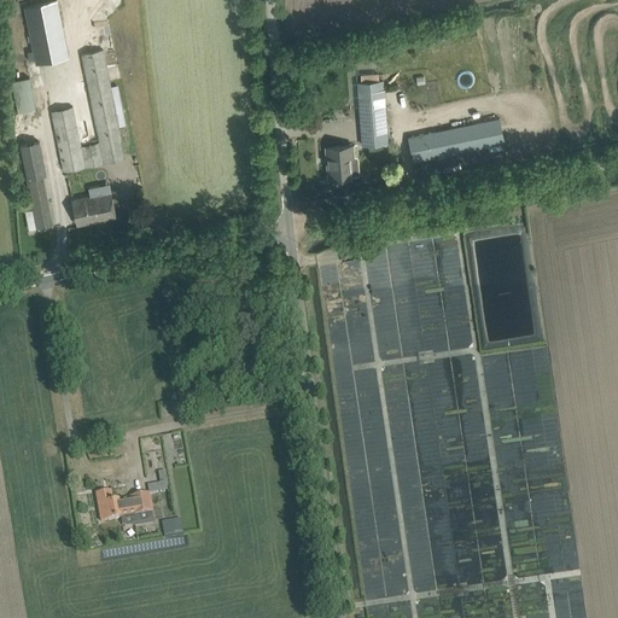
[(35,64),(41,63),(69,57),(57,0),(56,0),(24,6),(35,64)]
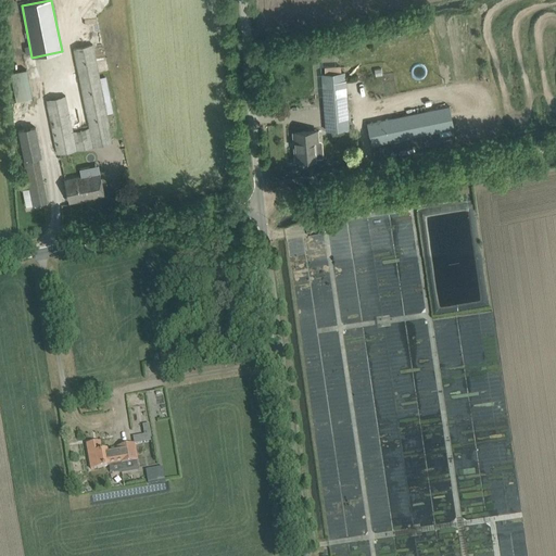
[(113,142),(88,19),(67,23),(89,128),(74,131),(66,95),(46,99),(57,153),(113,142)]
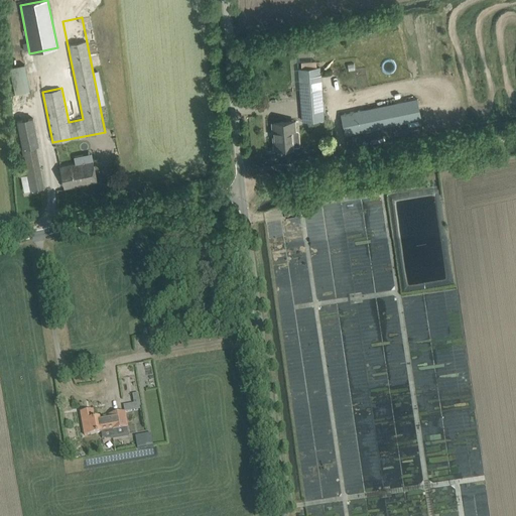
[(388,58),(382,67),(390,73),(396,65),(388,58)]
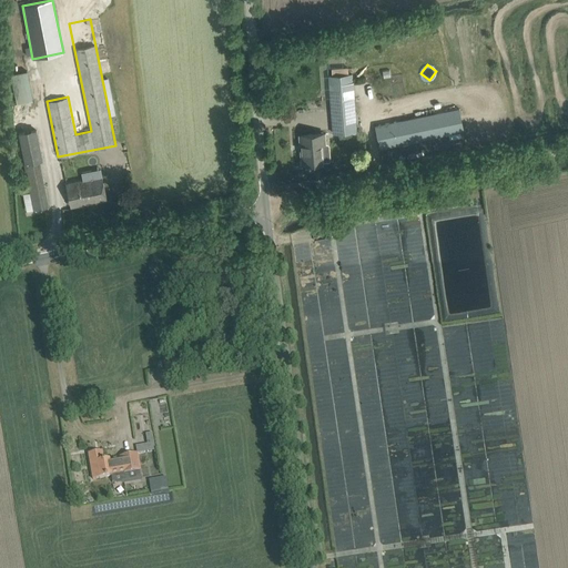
[(17,104),(33,101),(27,71),(11,74),(17,104)]
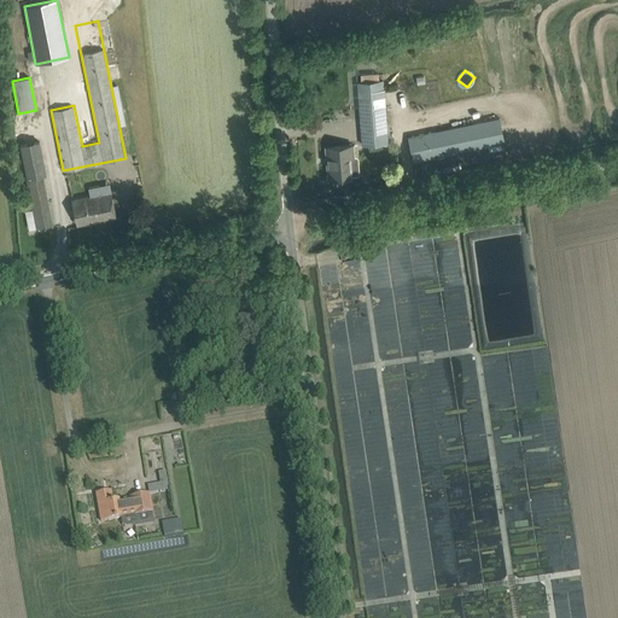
[(386,126),(383,80),(357,82),(362,145),(389,143),(388,130),(395,130),(394,124),(386,126)]
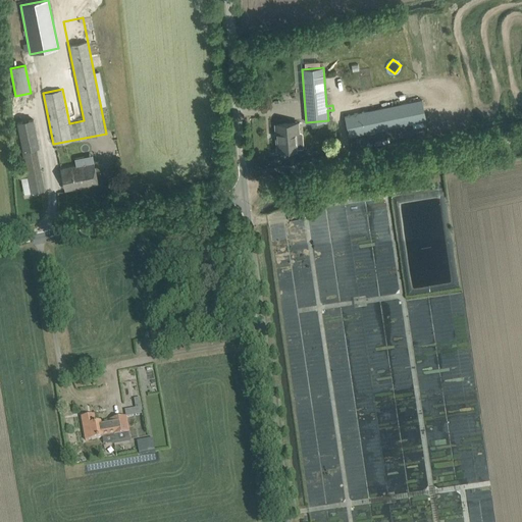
[(350,137),(426,120),(422,99),(355,113),(346,115),(350,137)]
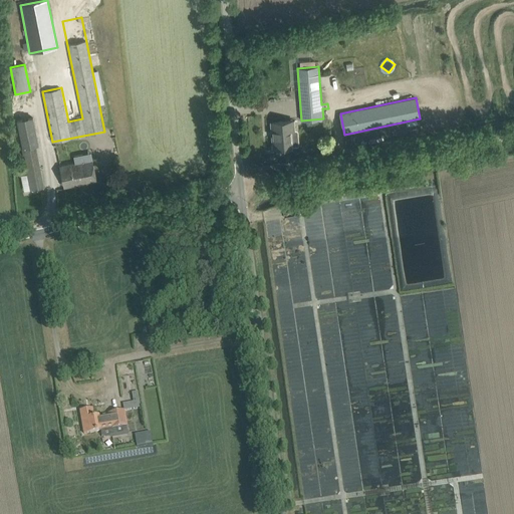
[(33,116),(17,119),(28,174),(22,175),(25,191),(31,190),(44,187),(35,145),(39,145),(33,116)]
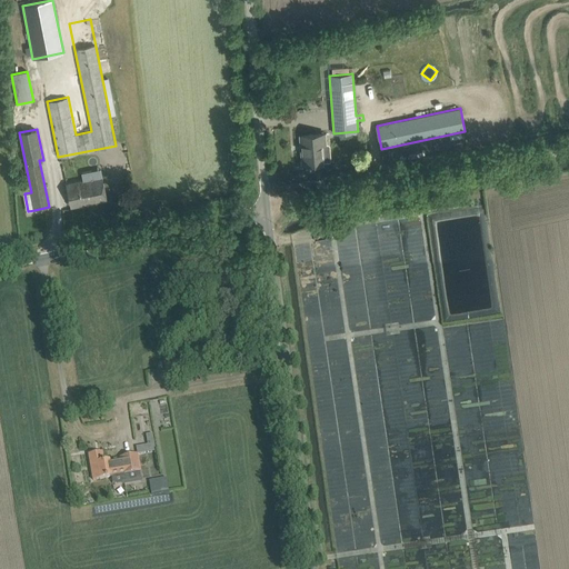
[(303,151),(302,151),(303,163),(305,163),(309,163),(309,165),(311,165),(311,163),(322,162),(321,145),(326,143),(326,133),(302,136),(303,151)]
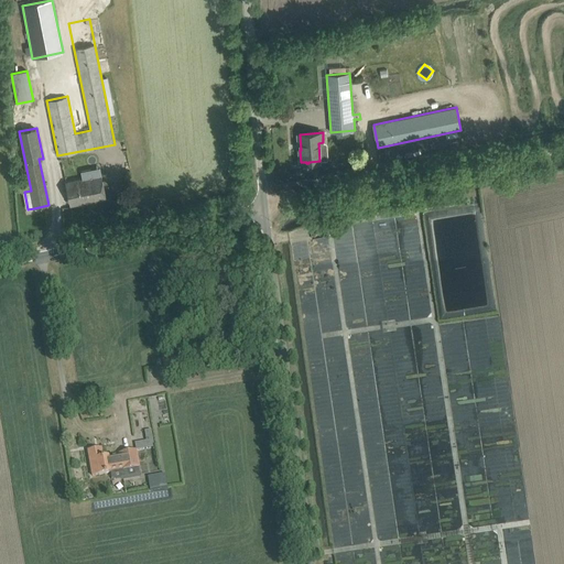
[(71,205),(106,197),(101,176),(67,183),(71,205)]
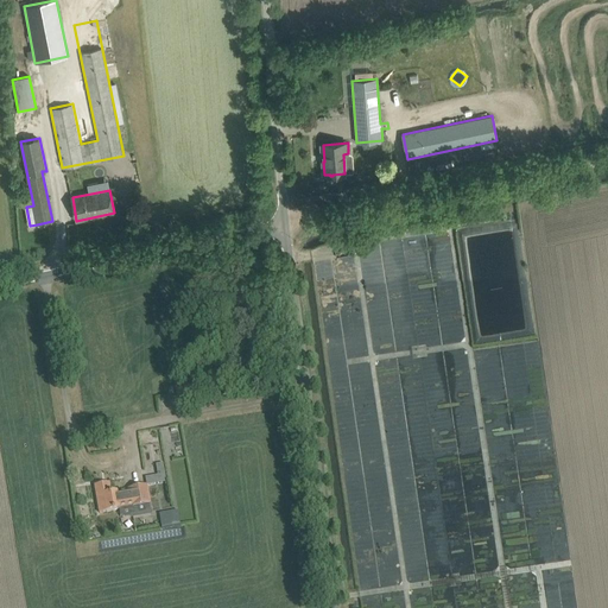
[(197,384),(190,385),(176,387),(178,399),(192,397),(200,394),(197,384)]
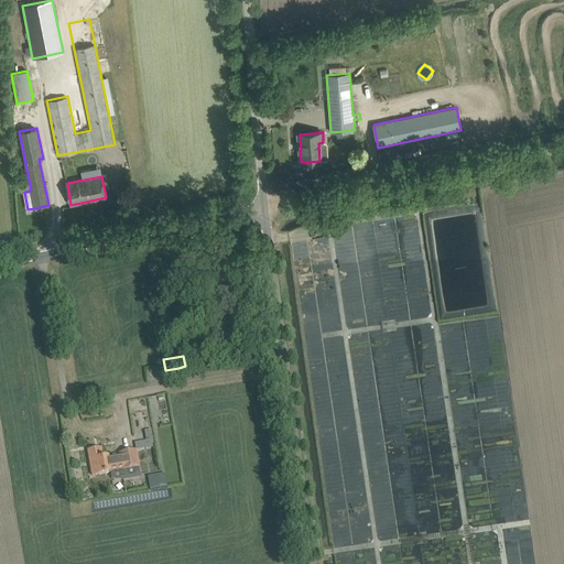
[(137,451),(137,452),(154,448),(153,441),(151,431),(144,432),(147,442),(136,443),(137,451)]
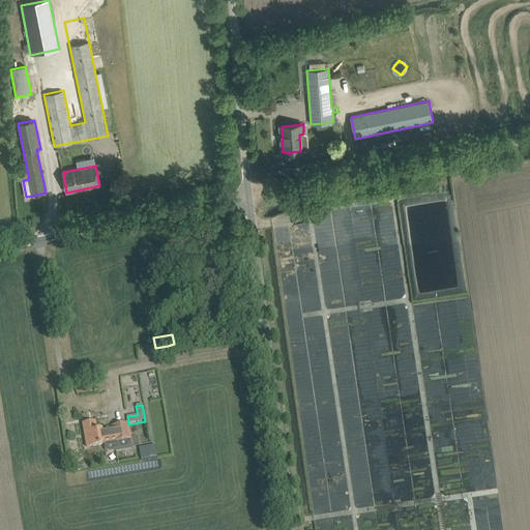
[(130,434),(128,424),(128,423),(112,427),(113,428),(111,429),(102,430),(97,431),(95,422),(83,424),(87,447),(105,444),(113,443),(114,449),(133,446),(131,440),(131,438),(130,434)]
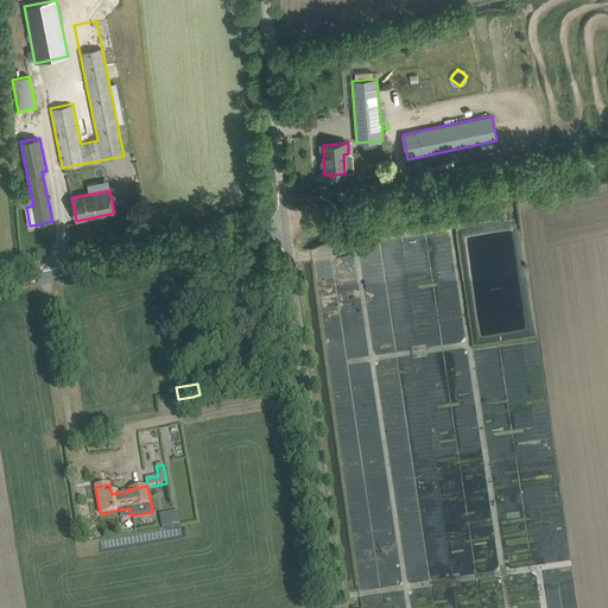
[(159,514),(162,529),(173,526),(171,512),(159,514)]
